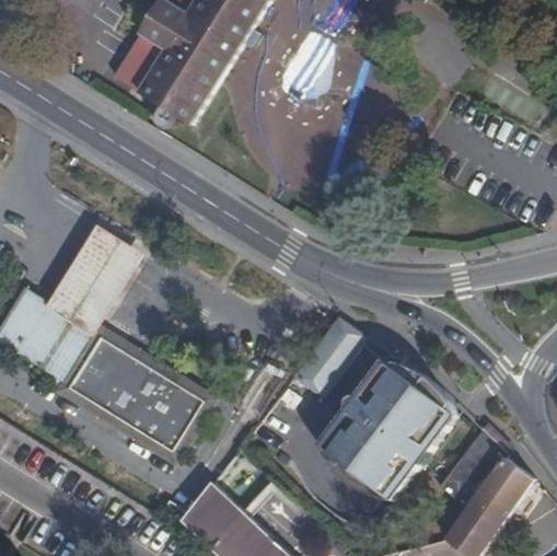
[(220,76),(267,0),(160,0),(115,71),(173,108),(192,120),(220,76)]
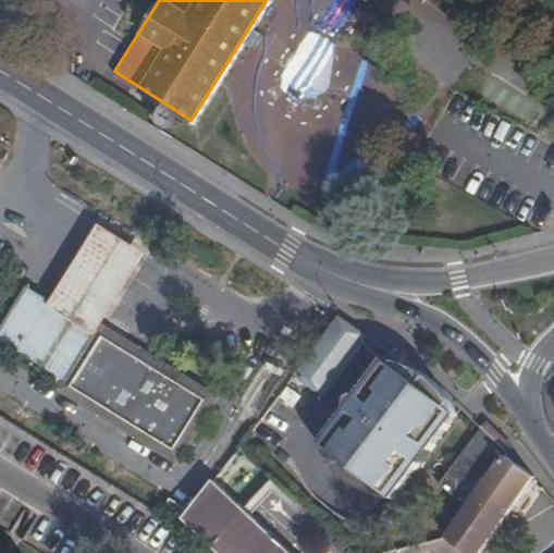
[(96,224),(49,298),(71,312),(97,328),(98,324),(142,254),(96,224)]
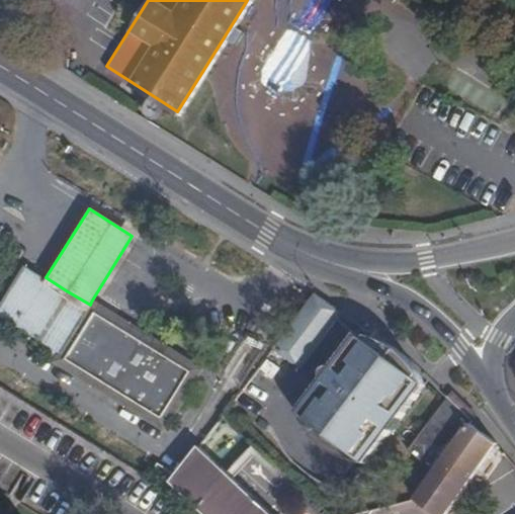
[(66,290),(46,277),(45,280),(21,266),(0,300),(0,317),(34,339),(66,290)]
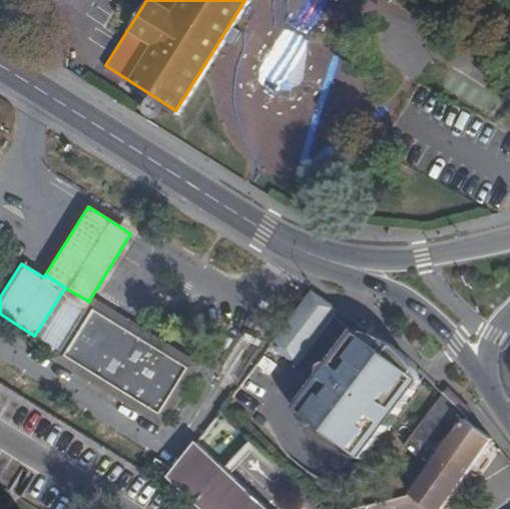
[(337,306),(308,287),(268,341),(295,361),(337,306)]
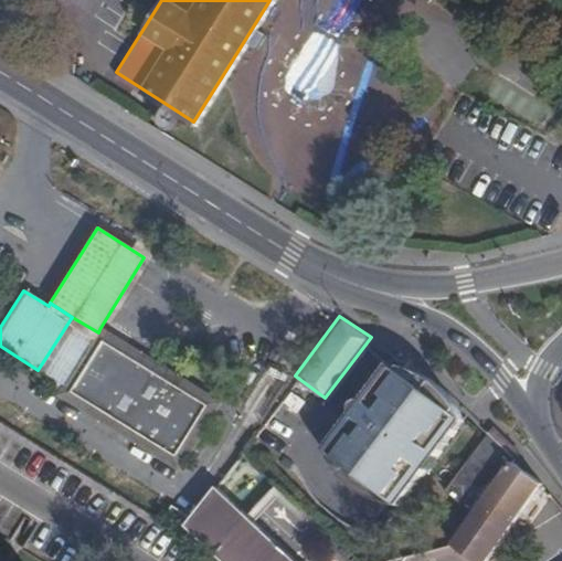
[(60,384),(59,387),(172,458),(207,405),(96,336),(98,332),(72,317),(38,370),(60,384)]
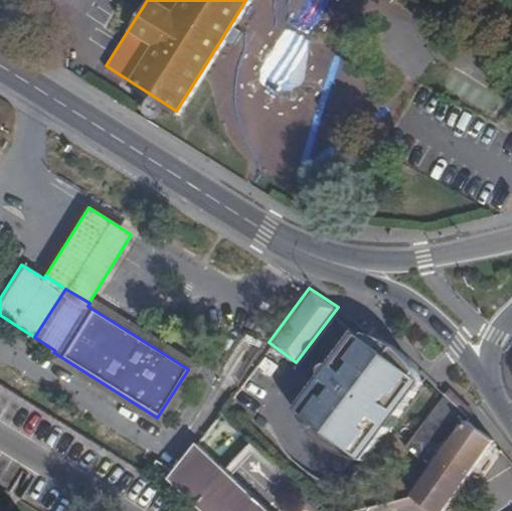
[(160,429),(198,368),(91,300),(90,303),(88,306),(188,369),(157,417),(53,352),(49,358),(160,429)]
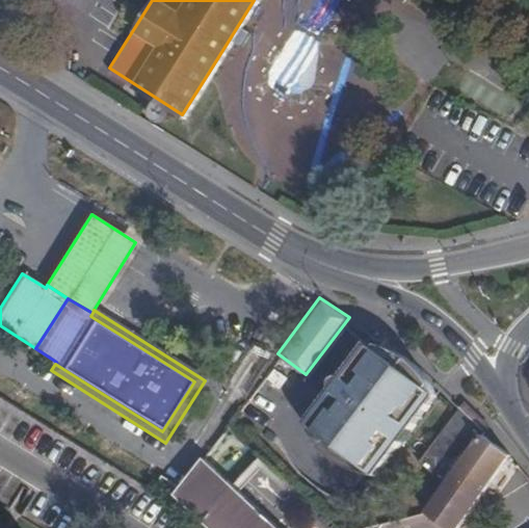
[(424,375),(417,366),(401,357),(389,350),(375,347),(365,345),(307,425),(313,437),(324,450),(338,460),(348,467),(360,470),(375,475),(423,411),(433,395),(428,383),(424,375)]
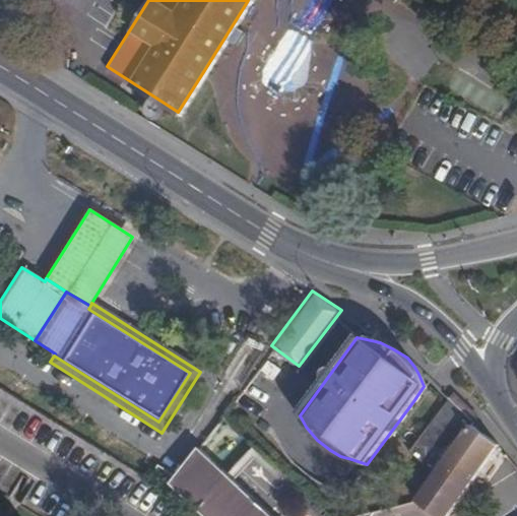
[(196,515),(188,508),(166,491),(145,477),(80,436),(0,387),(0,488),(7,493),(20,471),(23,473),(25,474),(17,489),(22,493),(19,499),(21,501),(45,514),(47,515),(196,515)]
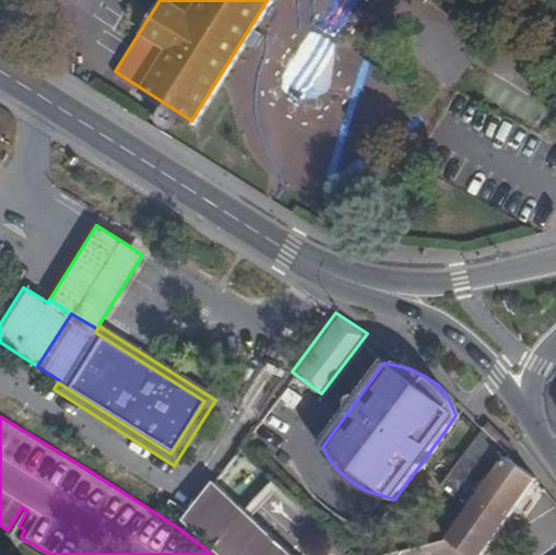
[(509,451),(483,425),(439,485),(466,506),(506,456),(509,451)]
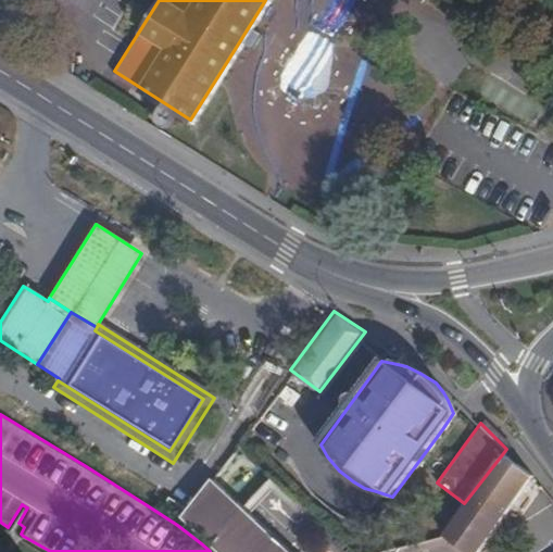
[(464,503),(442,531),(441,534),(466,551),(470,551),(530,474),(503,453),(464,503)]
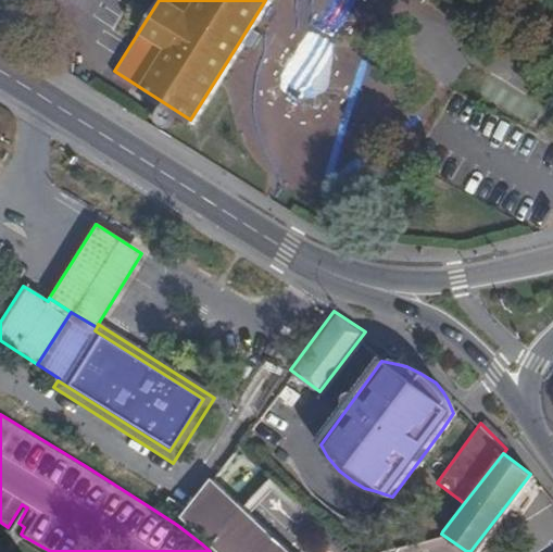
[(268,551),(202,484),(179,513),(220,551),(268,551)]
